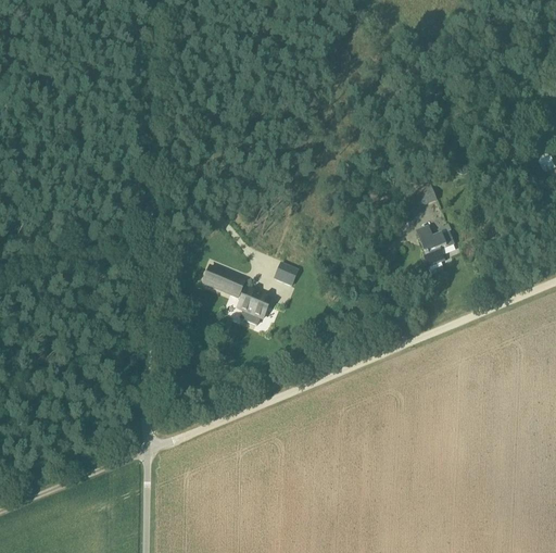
[(543,171),(548,167),(555,165),(550,152),(538,156),(543,171)]
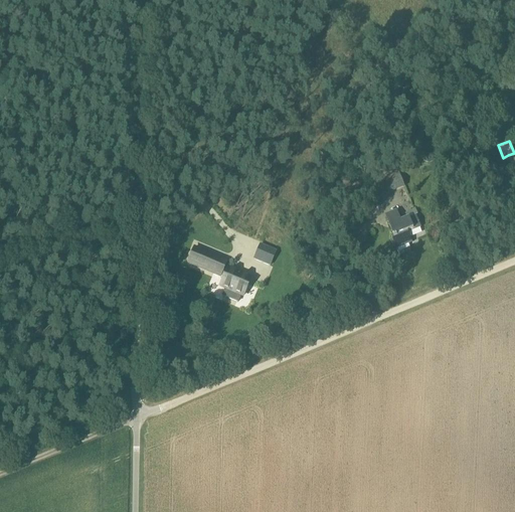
[(437,151),(433,150),(426,152),(424,155),(426,158),(430,160),(436,158),(438,154),(437,151)]
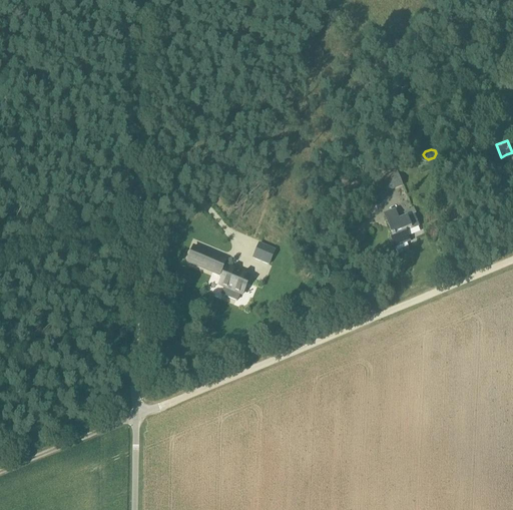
[(370,190),(375,188),(377,194),(404,183),(398,168),(371,179),(371,178),(366,180),(370,190)]
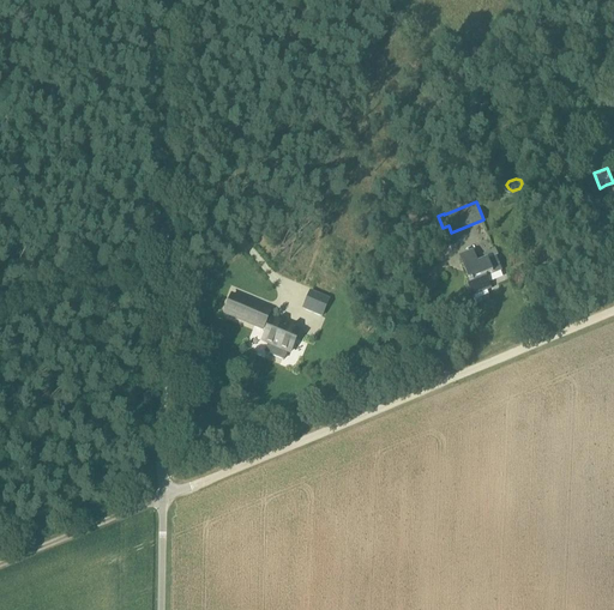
[(474,249),(459,254),(469,279),(467,279),(471,293),(492,284),(487,272),(501,266),(497,255),(489,258),(488,255),(479,259),(474,249)]
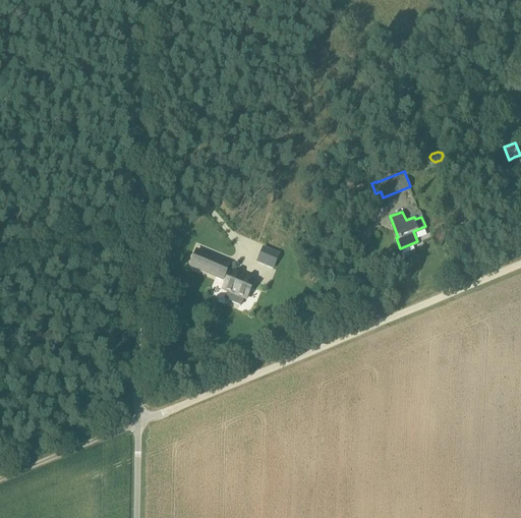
[(279,252),(263,245),(256,260),(273,266),(279,252)]
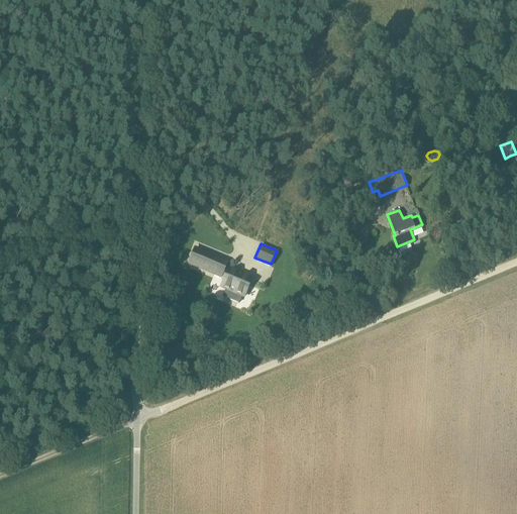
[(241,274),(228,268),(220,285),(226,288),(223,295),(238,301),(241,294),(243,295),(250,278),(256,280),(260,274),(244,268),(241,274)]
